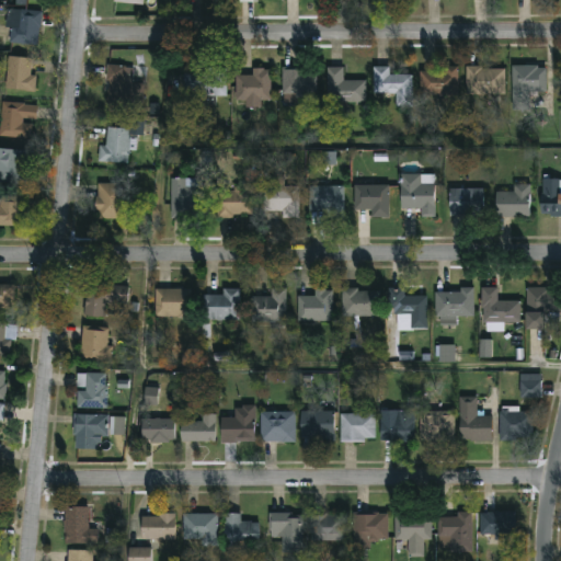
[(8,11),(41,11),(41,45),(8,45),(8,11)]
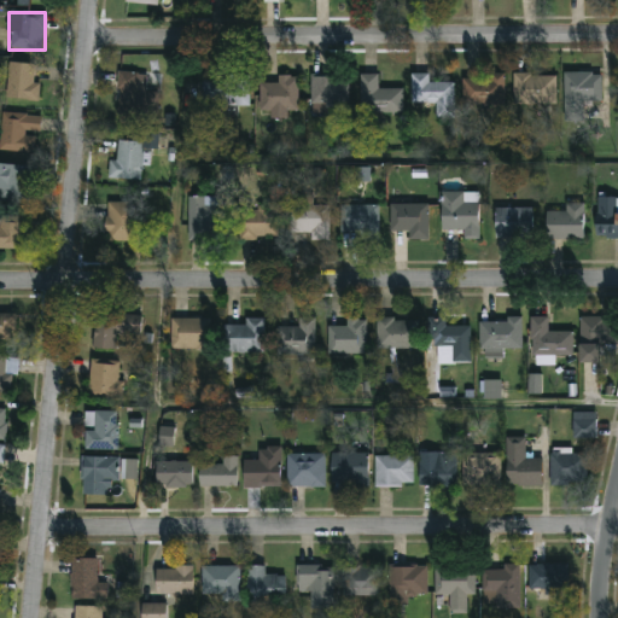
[(36,100),(6,100),(6,64),(36,64),(36,100)]
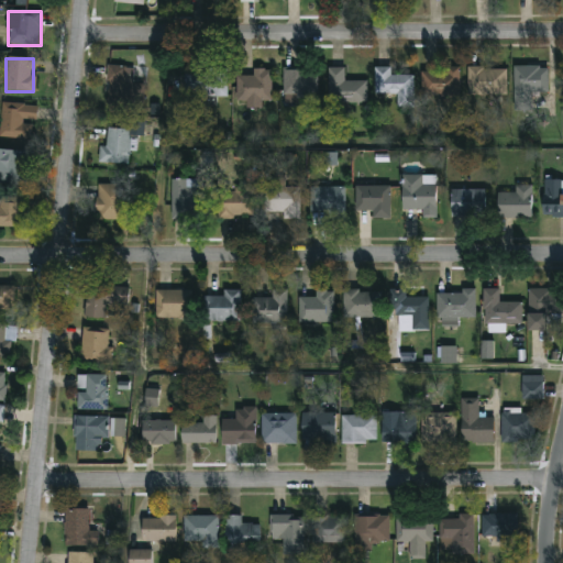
[(549,66),(514,67),(515,111),(533,110),(532,92),(549,92),(549,66)]
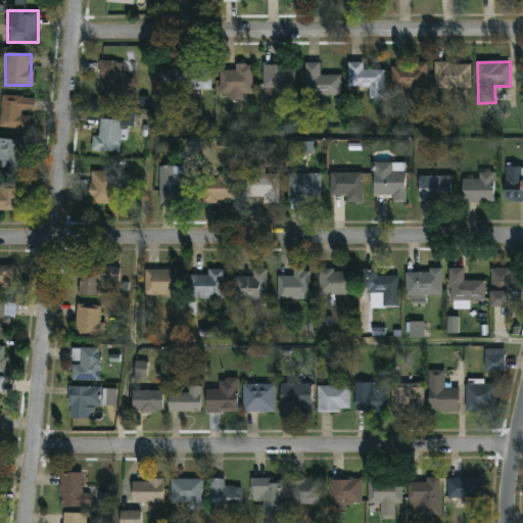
[(133,79),(133,100),(99,99),(99,62),(125,62),(124,78),(133,79)]
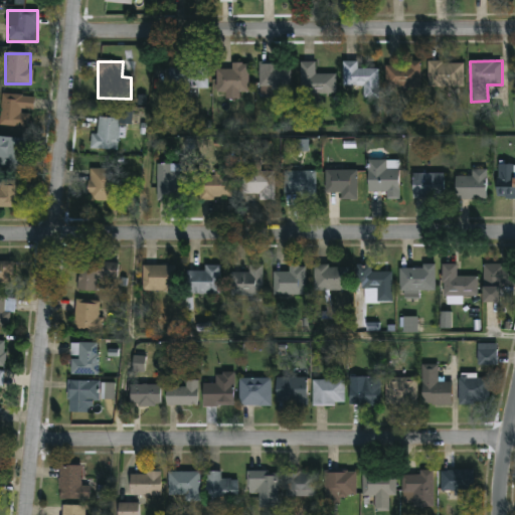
[(316,74),(316,61),(301,62),(302,95),(337,94),(336,73),(316,74)]
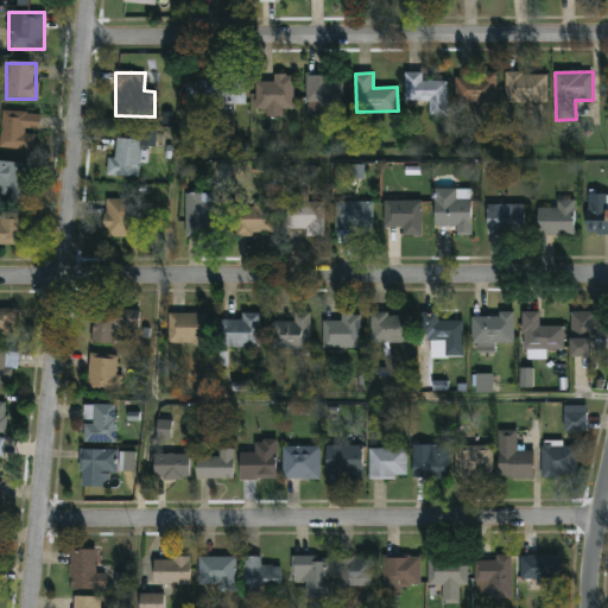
[(448,116),(448,81),(423,81),(423,73),(406,73),(405,101),(430,101),(430,116),(448,116)]
